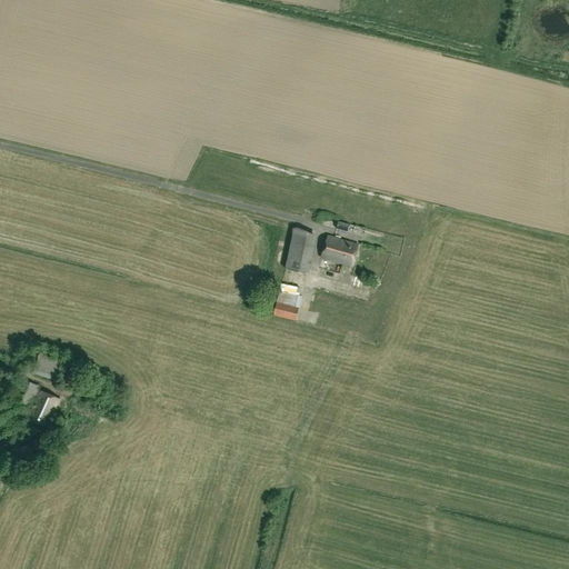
[(339,222),(337,230),(347,233),(349,225),(339,222)]
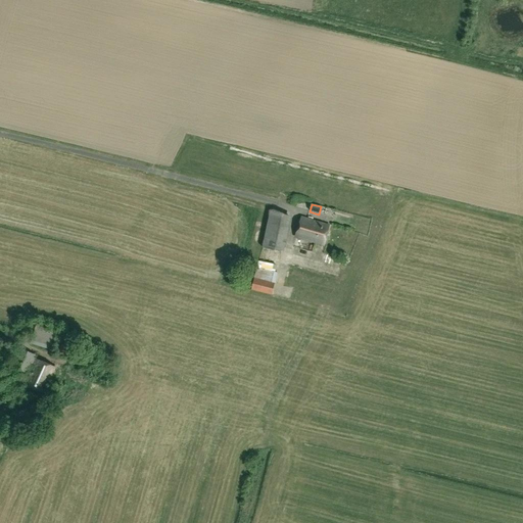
[(270,211),(262,247),(283,253),(292,217),(270,211)]
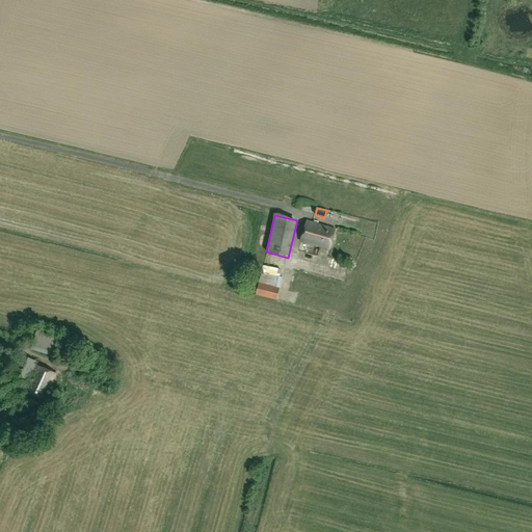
[(330,250),(336,230),(307,221),(300,242),(330,250)]
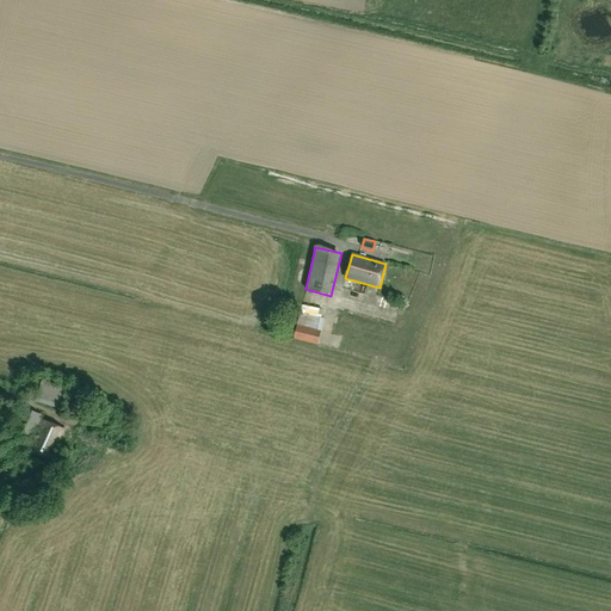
[(294,339),(318,345),(321,331),(318,329),(320,318),(318,318),(320,309),(301,304),(294,339)]
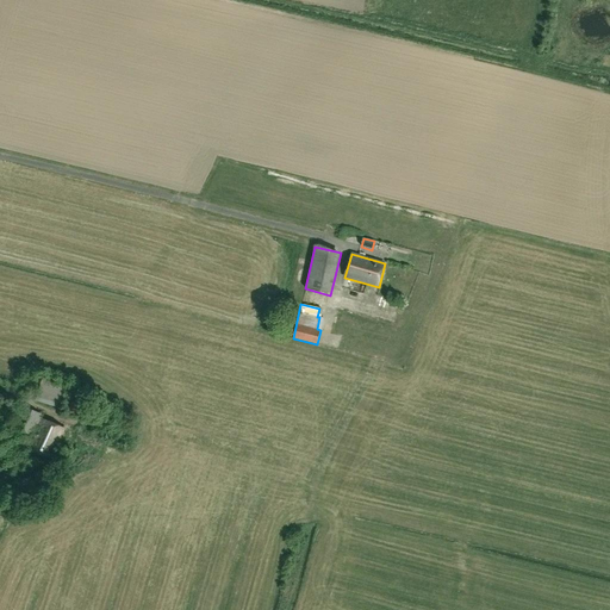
[(35,394),(56,402),(63,384),(41,377),(35,394)]
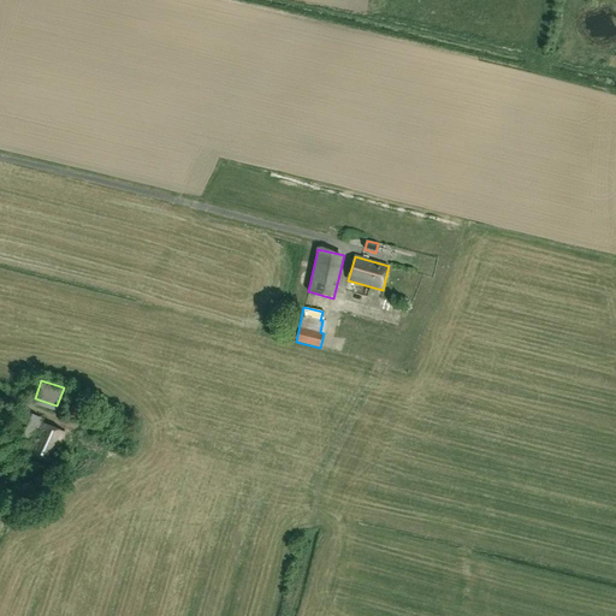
[(89,413),(87,400),(75,396),(65,403),(67,416),(80,420),(89,413)]
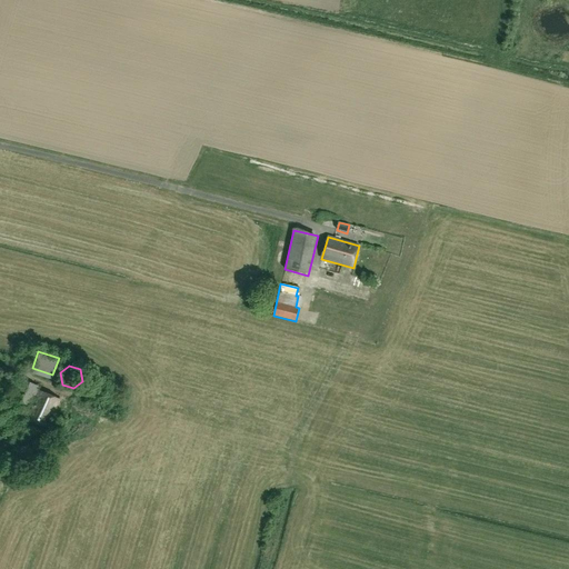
[(21,379),(12,399),(30,407),(40,387),(21,379)]
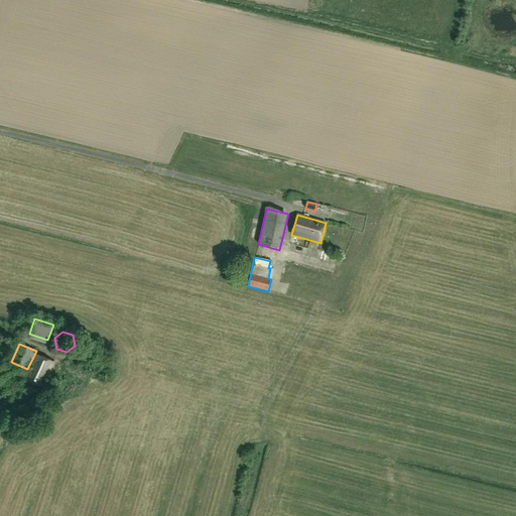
[(44,388),(55,363),(35,355),(24,379),(44,388)]
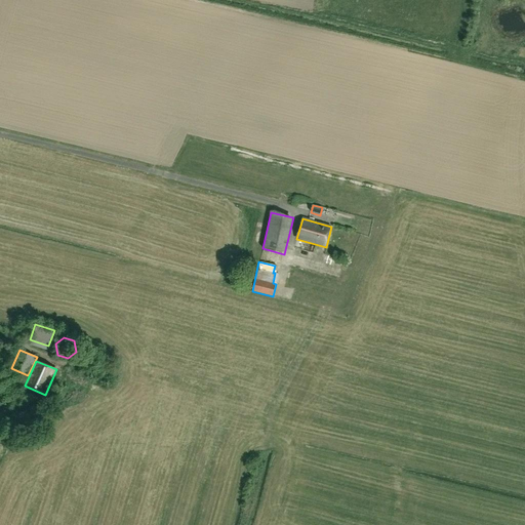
All buildings are outlined.
